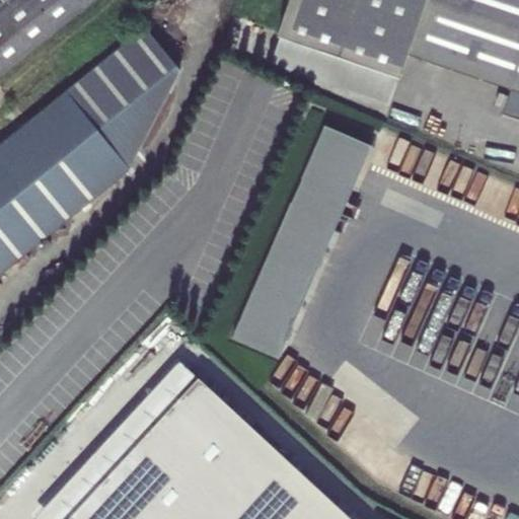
[(0,0),(0,78),(95,0),(0,0)]
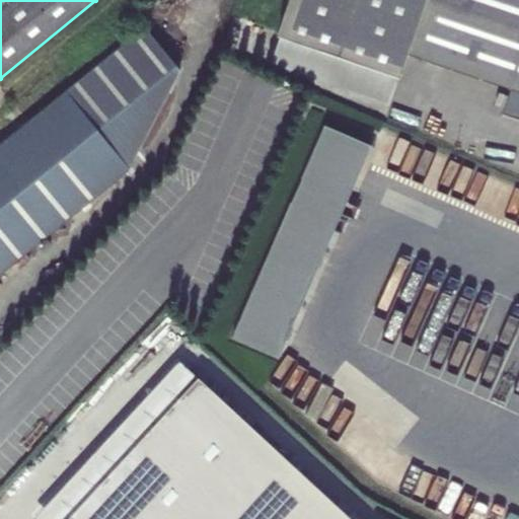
[(518,0),(291,0),(271,63),(386,102),(406,54),(511,89),(503,114),(518,119),(518,0)]
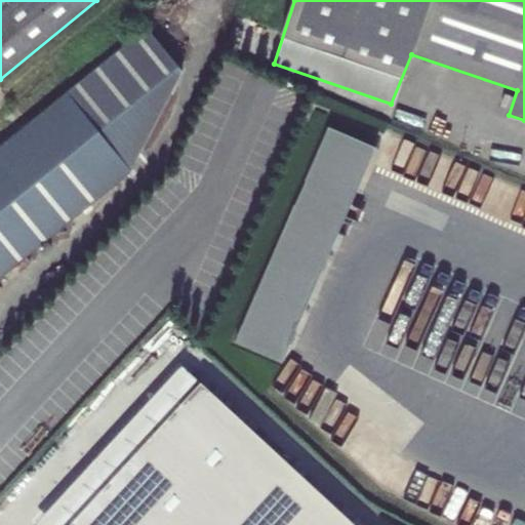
[(147,29),(0,146),(0,277),(130,171),(183,73),(147,29)]
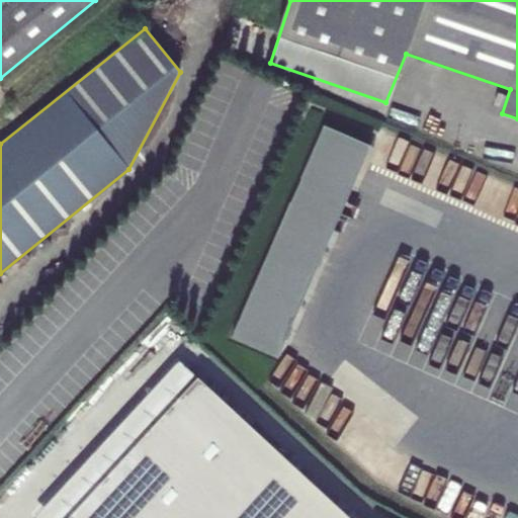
[(369,146),(324,125),(231,336),(277,357),(369,146)]
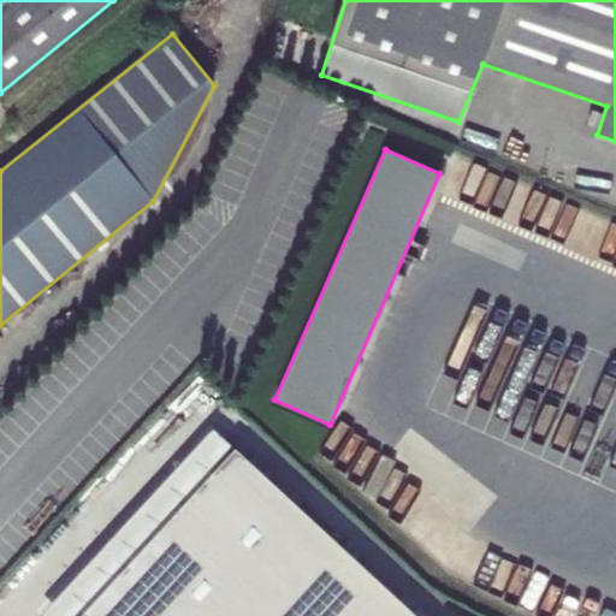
[(213,428),(40,614),(42,615),(78,615),(235,448),(213,428)]
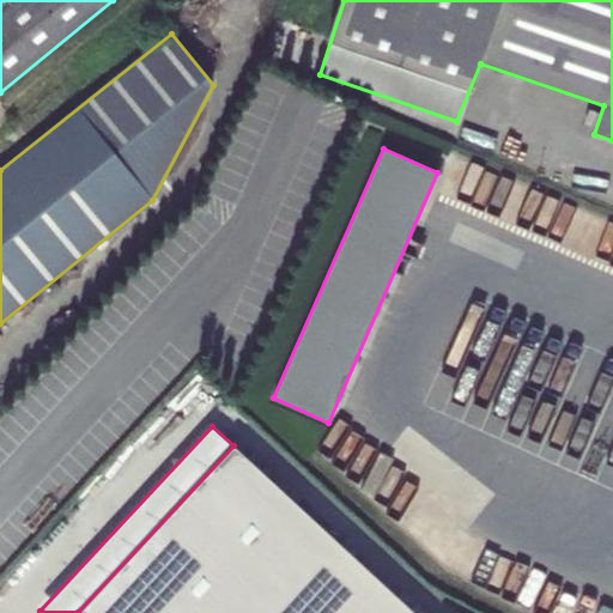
[(414,612),(234,445),(78,612),(414,612)]
